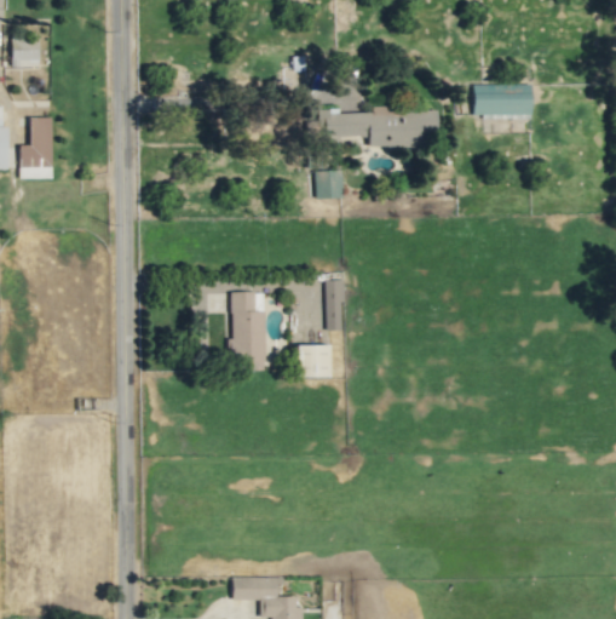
[(39,67),(39,40),(12,41),(12,68),(39,67)]
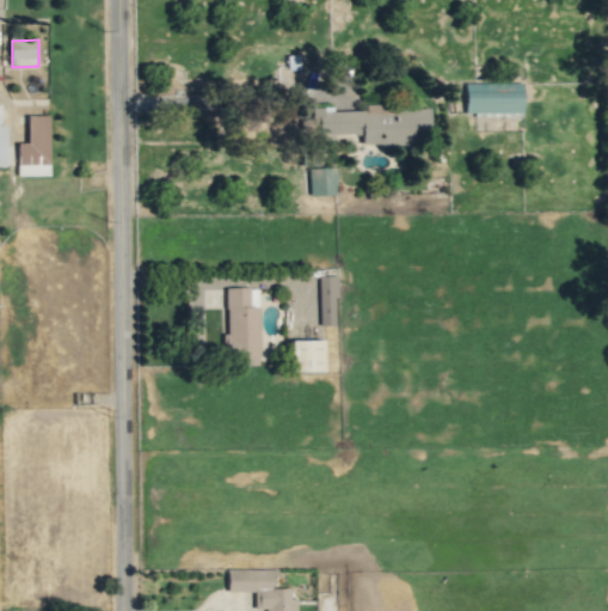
[(467,84),(468,118),(526,117),(524,83),(467,84)]
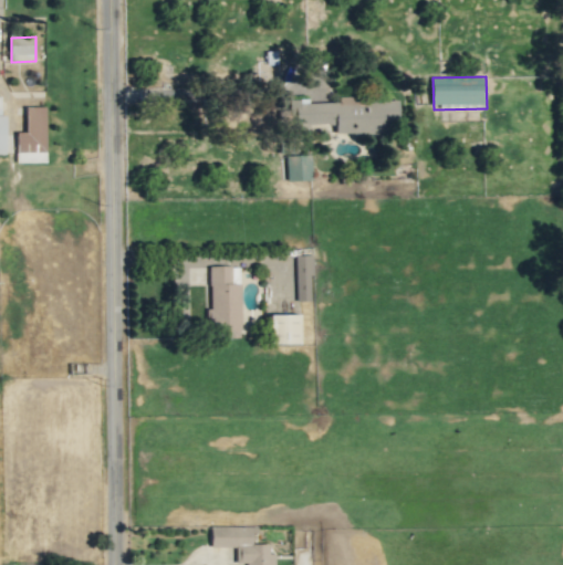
[(400,98),(341,101),(341,103),(310,104),(310,101),(292,101),(293,129),(336,127),(337,135),(385,133),(384,121),(400,121),(400,98)]
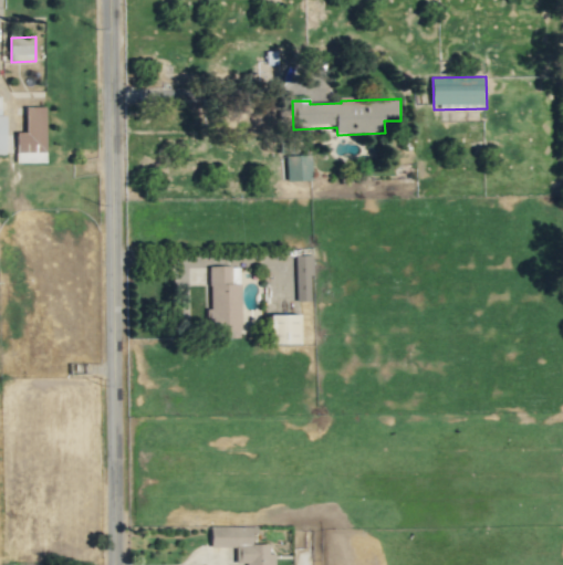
[(29,107),(28,134),(19,134),(19,163),(48,164),(48,107),(29,107)]
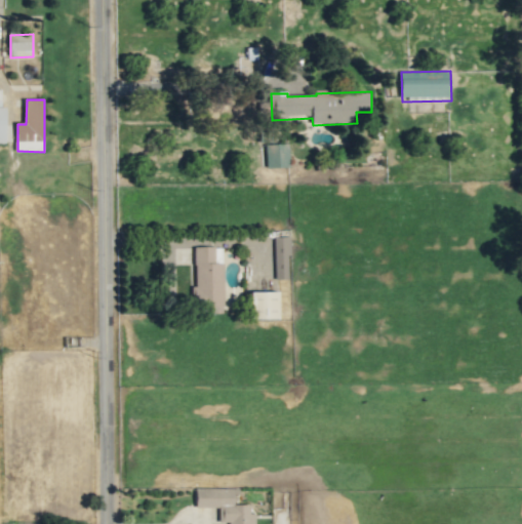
[(275,238),(276,280),(291,280),(290,237),(275,238)]
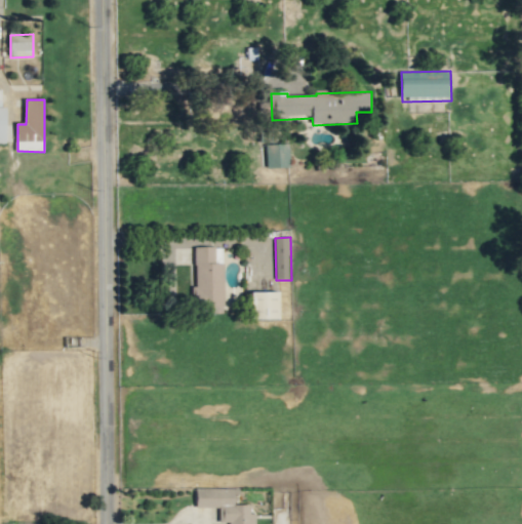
[(225,247),(196,248),(197,313),(225,313),(225,247)]
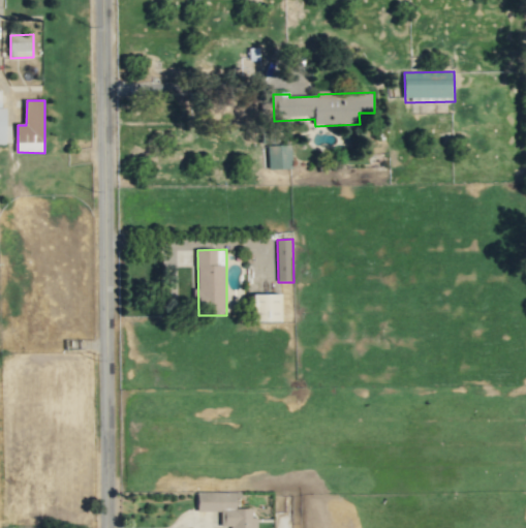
[(281,322),(281,294),(254,294),(255,322),(281,322)]
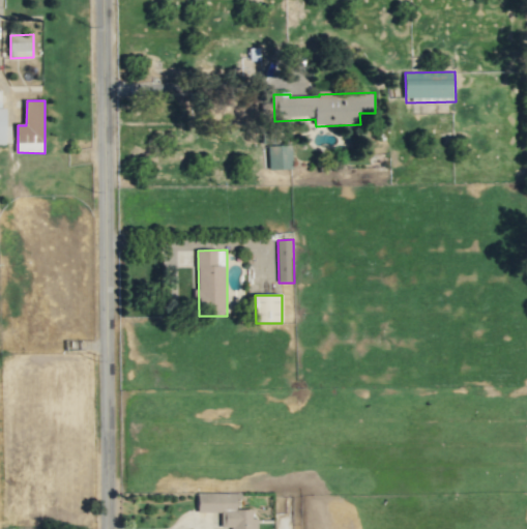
[(199,494),(199,512),(223,512),(223,528),(232,528),(259,528),(259,519),(254,519),(254,510),(240,510),(239,493),(199,494)]
